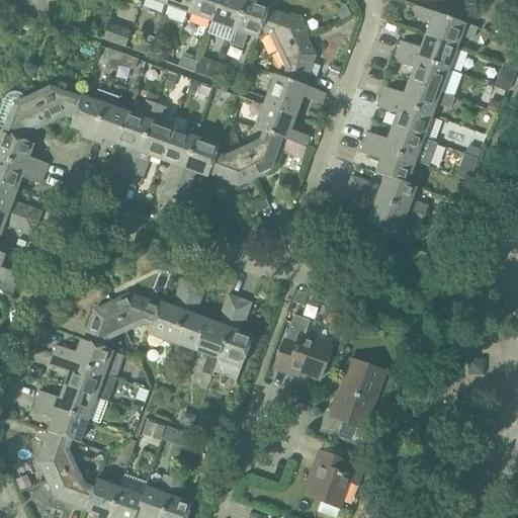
[(167,0),(165,5),(188,14),(193,0),(167,0)]
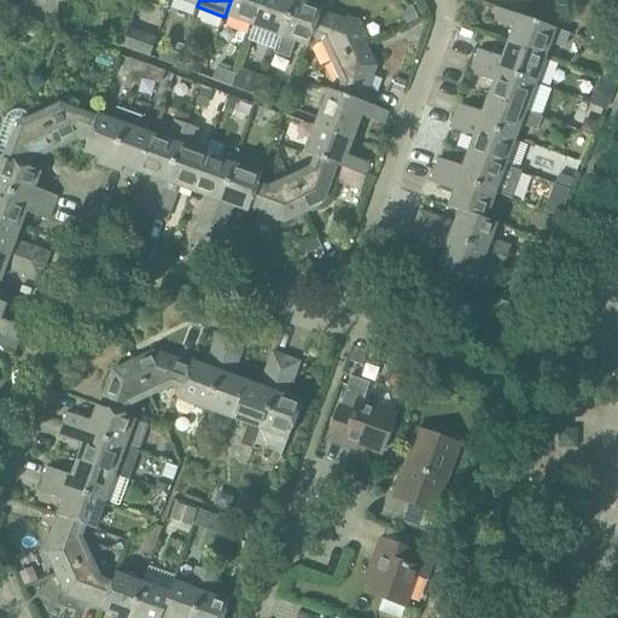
[(231,0),(225,17),(252,27),(261,0),(231,0)]
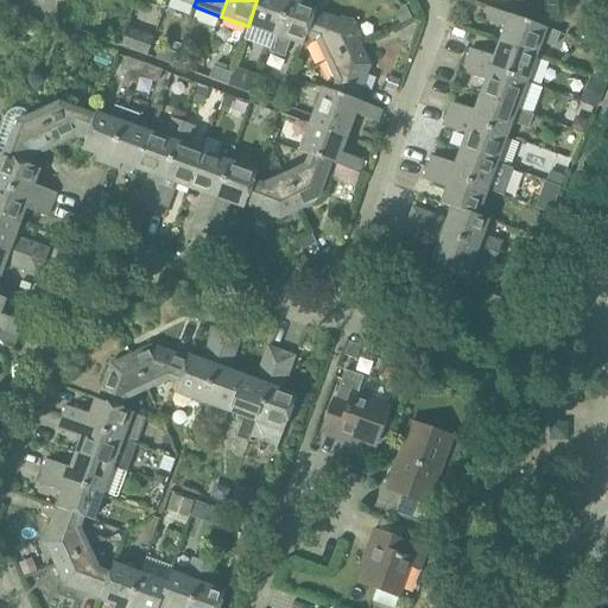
[(257,0),(248,26),(274,36),(286,0),(257,0)]
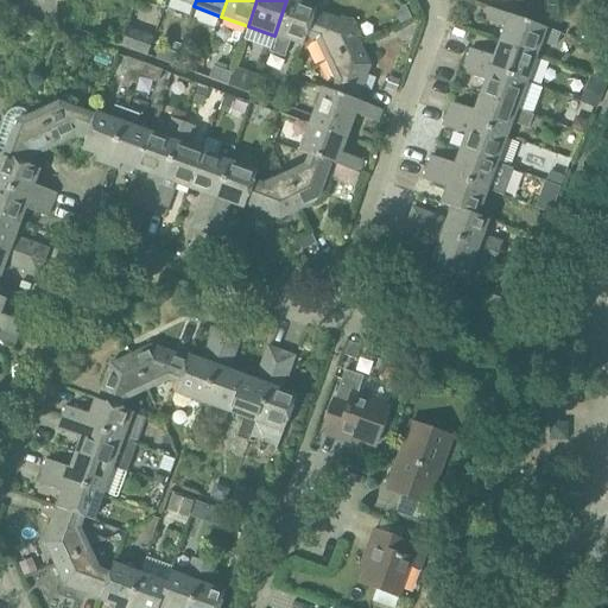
[(286,0),(274,36),(268,52),(285,57),(290,42),(302,45),(305,35),(314,8),(315,8),(316,8),(301,2),(301,0),(286,0)]
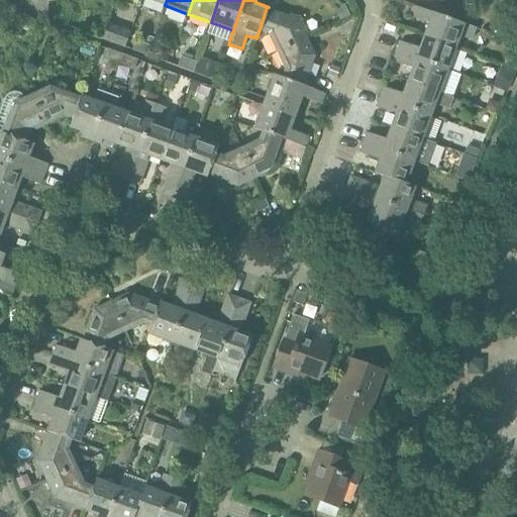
[(410,15),(428,22),(423,35),(455,47),(459,35),(471,39),(476,28),(413,6),(410,15)]
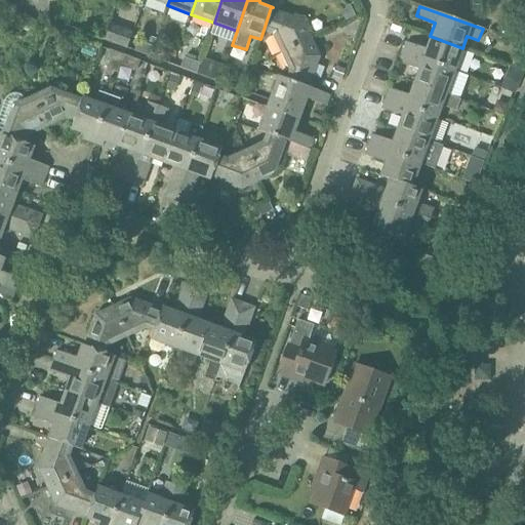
[(264,30),(272,33),(280,52),(311,39),(301,19),(272,7),(271,7),(264,30)]
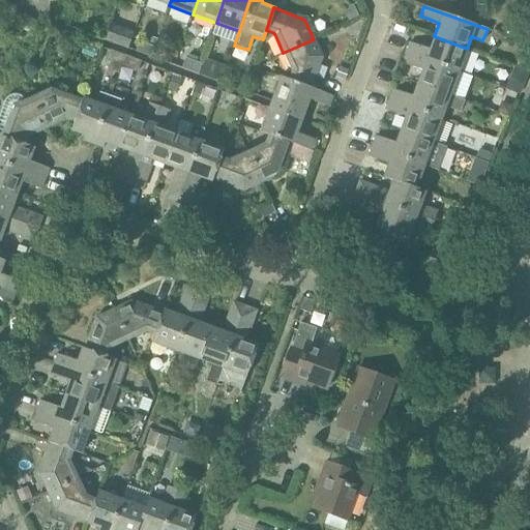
[(111,24),(105,39),(104,40),(127,50),(135,32),(111,24)]
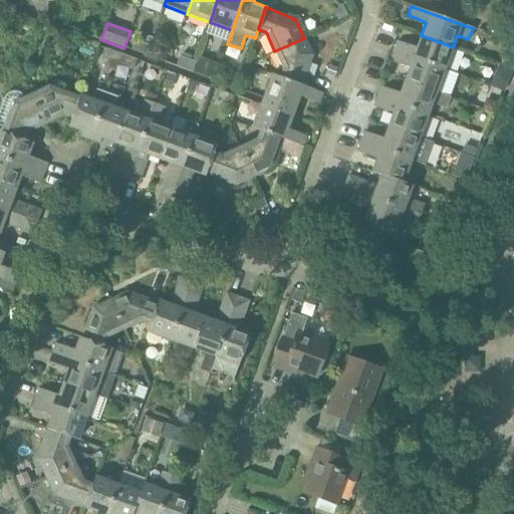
[(417,47),(399,41),(395,51),(445,69),(453,47),(421,35),(417,47)]
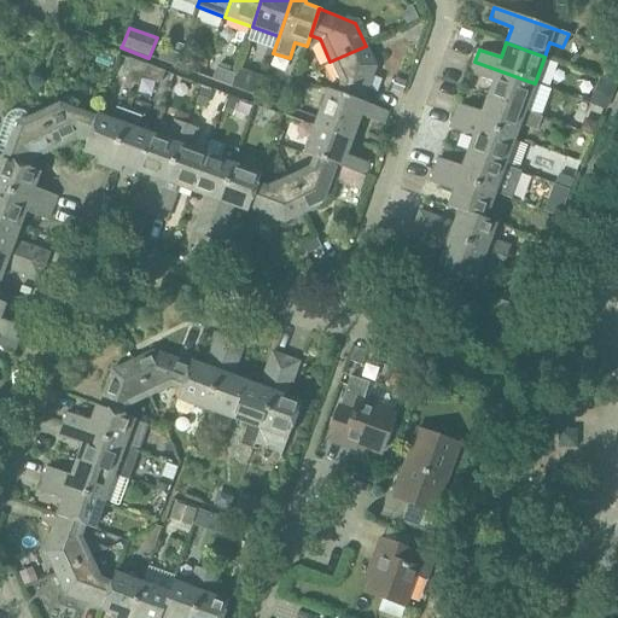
[(339,81),(334,92),(334,93),(361,103),(361,101),(375,66),(366,46),(330,62),(339,81)]
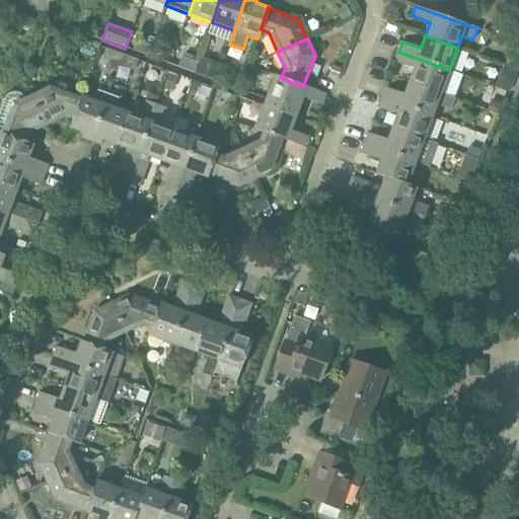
[(137,41),(134,50),(148,55),(151,46),(137,41)]
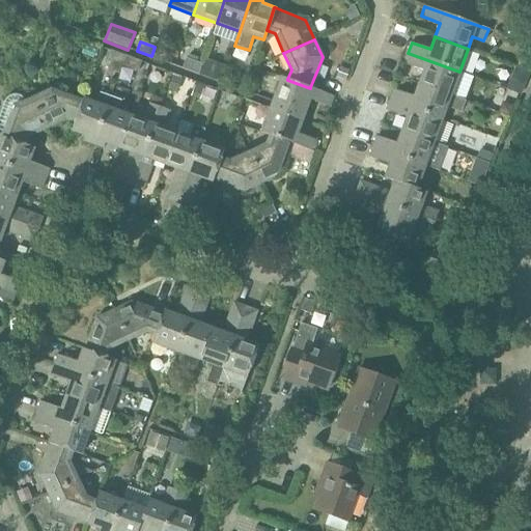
[(84,45),(81,53),(95,57),(98,49),(84,45)]
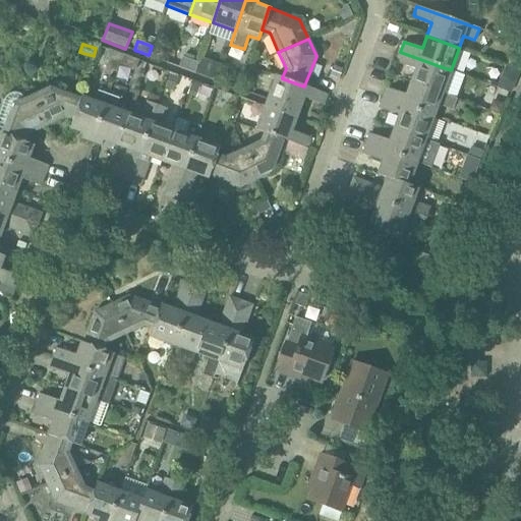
[(164,61),(167,51),(152,46),(149,55),(164,61)]
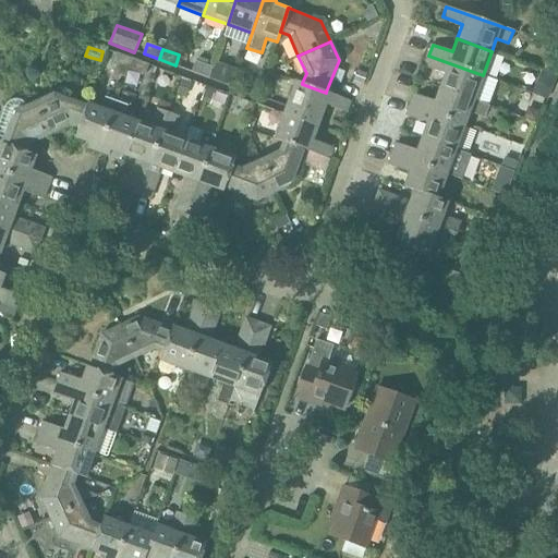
[(114,52),(111,63),(128,70),(132,59),(114,52)]
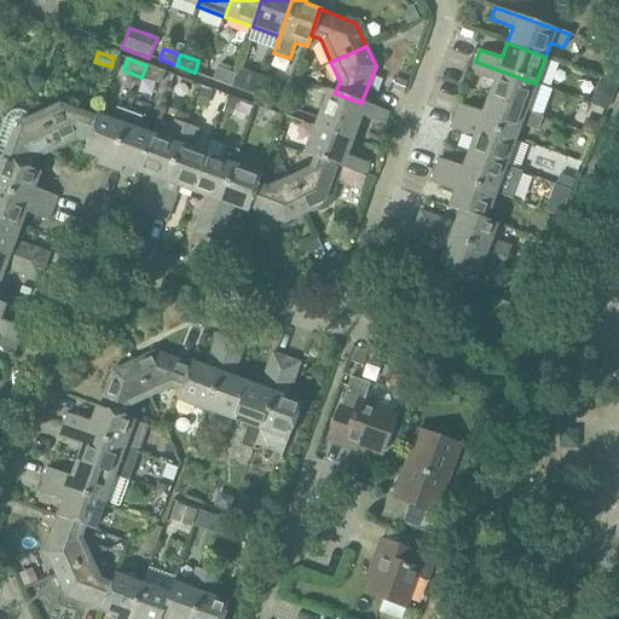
[(470,75),(492,82),(487,97),(525,111),(536,84),(475,62),(470,75)]
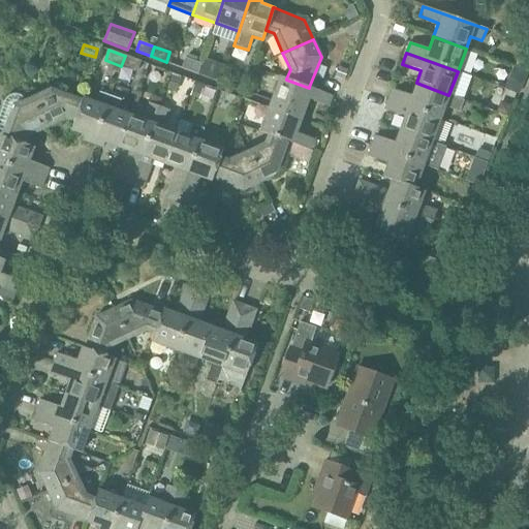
[(135,71),(139,61),(125,56),(121,66),(135,71)]
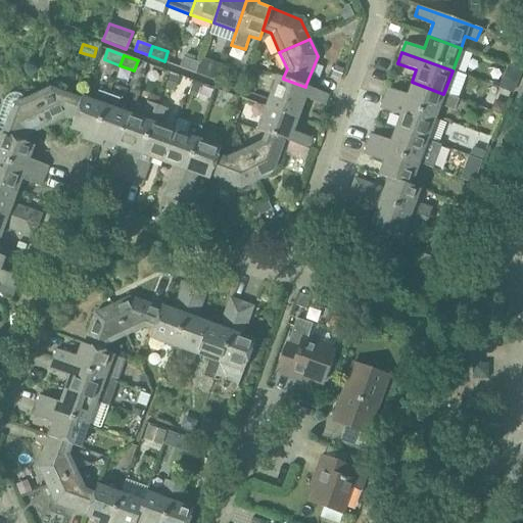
[(195,73),(198,62),(184,57),(180,67),(195,73)]
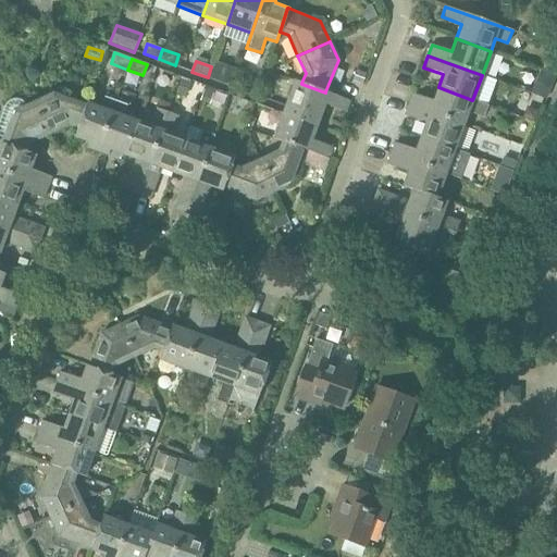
[(232,86),(237,70),(215,62),(210,78),(232,86)]
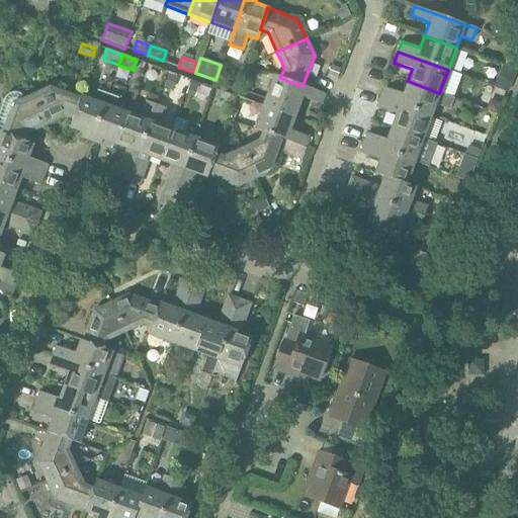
[(280,77),(273,74),(265,98),(297,110),(303,97),(321,103),(325,93),(303,85),(303,86),(280,78),(280,77)]
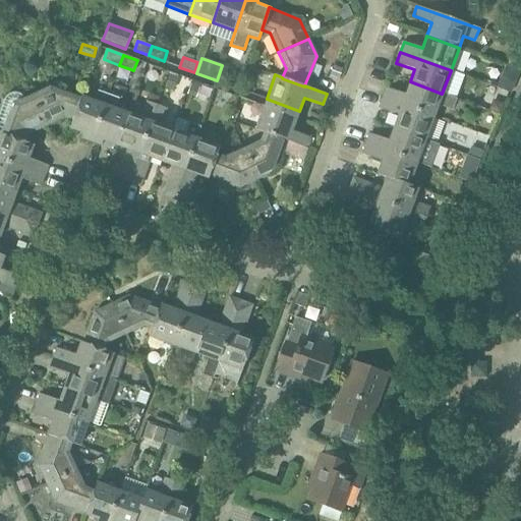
[(501,75),(496,88),(509,92),(514,80),(501,75)]
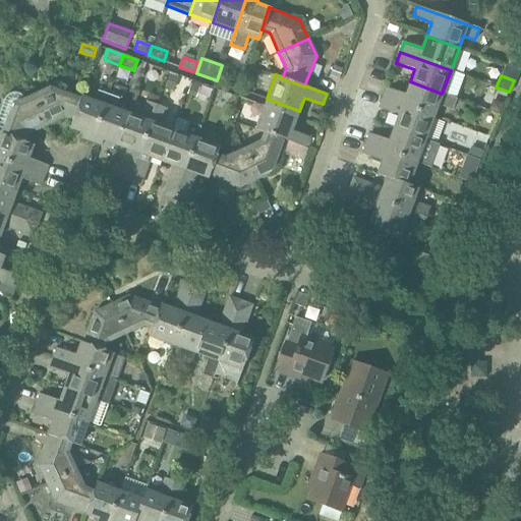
[(406,94),(388,87),(384,98),(433,116),(438,105),(453,111),(458,99),(442,94),(410,81),(406,94)]
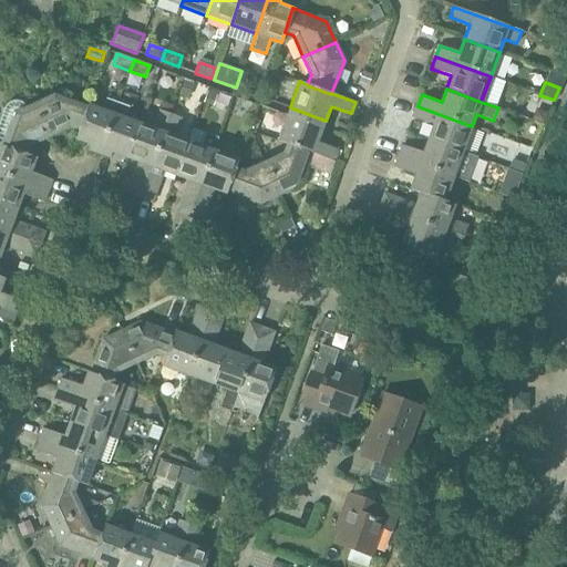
[(89,107),(55,95),(35,104),(50,137),(71,127),(80,131),(89,107)]
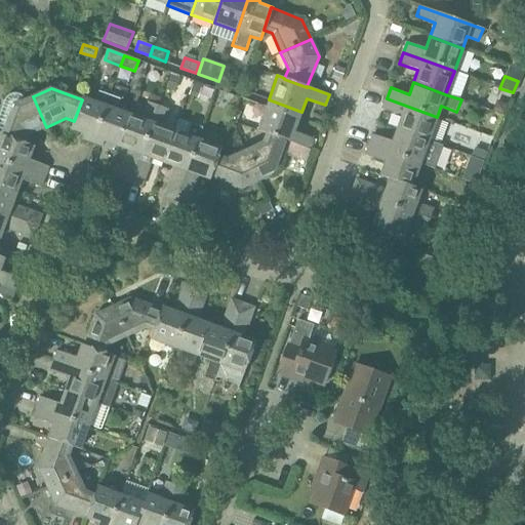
[(71,129),(84,134),(82,139),(92,144),(110,95),(99,91),(95,102),(82,96),(82,99),(74,121),(71,129)]
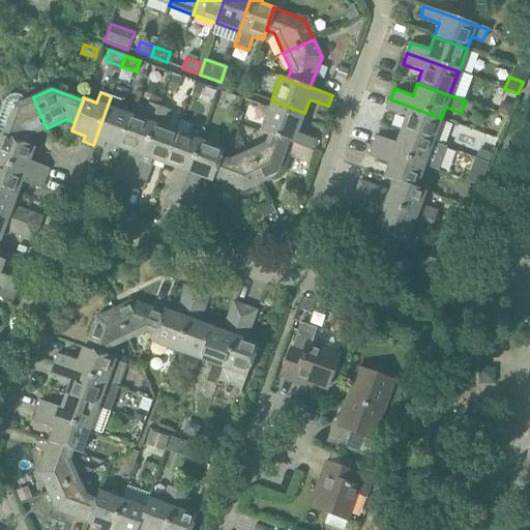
[(4,102),(0,114),(0,136),(2,137),(4,137),(3,138),(26,146),(26,145),(29,137),(47,128),(33,97),(25,101),(24,97),(20,95),(15,94),(10,95),(7,98),(4,102)]
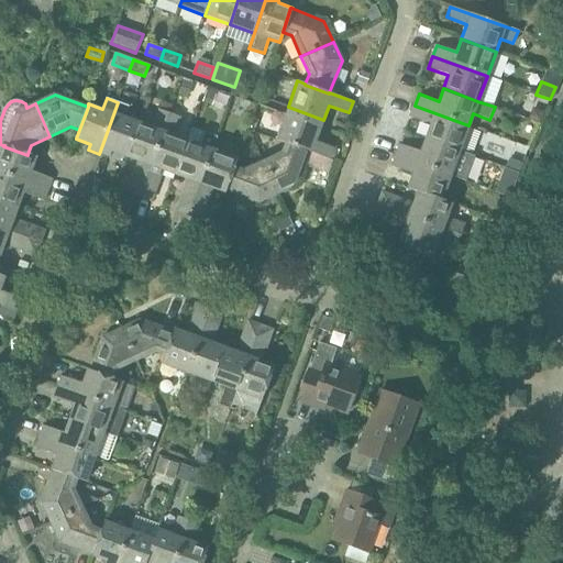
[(130,106),(118,102),(99,154),(109,157),(111,152),(124,157),(138,122),(125,118),(130,106)]
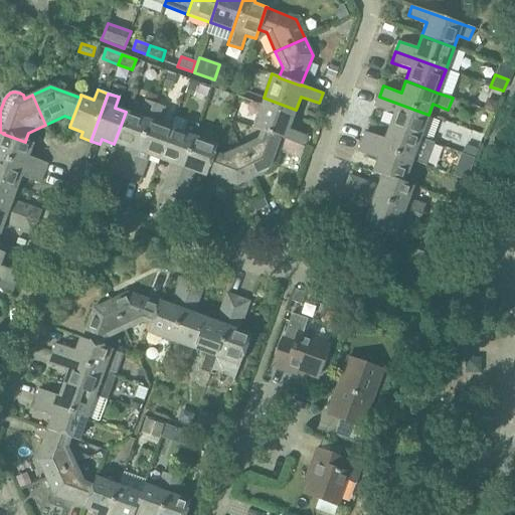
[(375,106),(393,113),(388,126),(420,137),(428,115),(379,97),(375,106)]
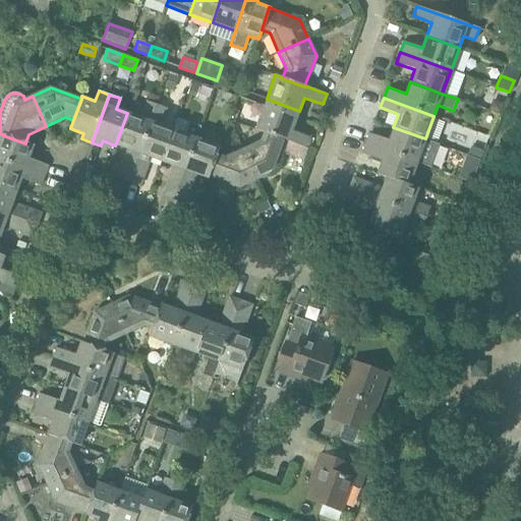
[(264,106),(297,118),(298,115),(299,111),(267,99),(266,102),(264,106)]
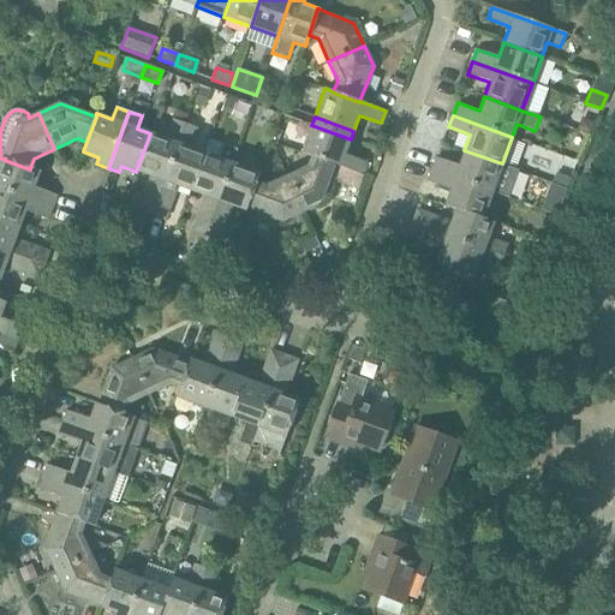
[(136,172),(150,177),(138,210),(151,215),(184,125),(173,120),(166,139),(150,133),(136,172)]
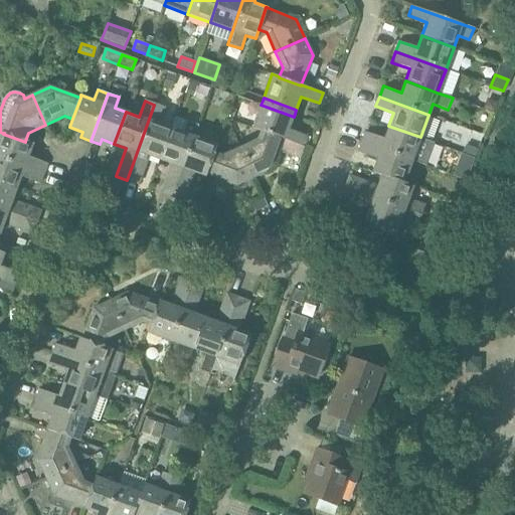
[(165,109),(154,105),(127,180),(138,184),(149,156),(159,160),(171,128),(159,124),(165,109)]
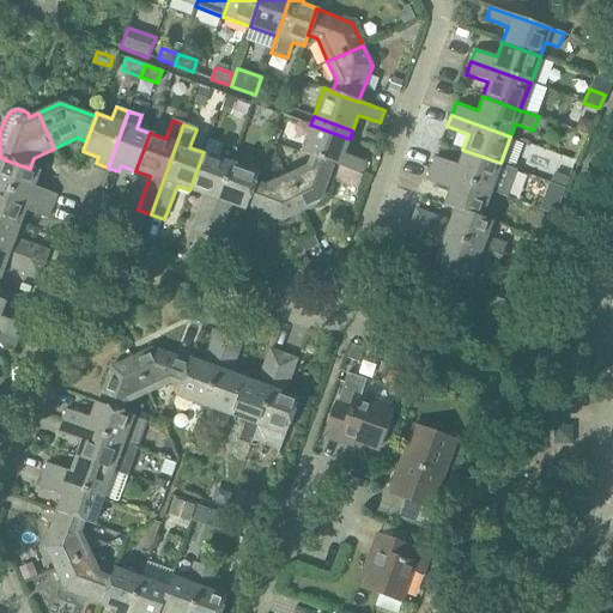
[(309,155),(335,164),(335,165),(360,174),(365,161),(344,153),(350,139),(310,125),(301,152),(309,156),(309,155)]
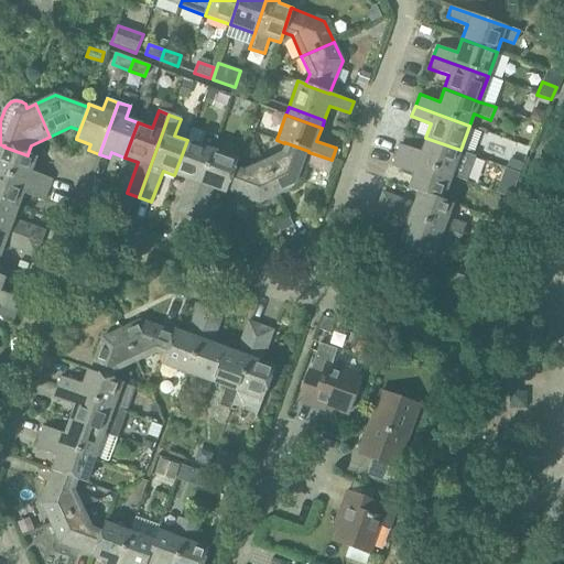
[(174,175),(187,181),(176,210),(187,215),(212,150),(214,150),(218,137),(205,132),(201,145),(187,140),(174,175)]
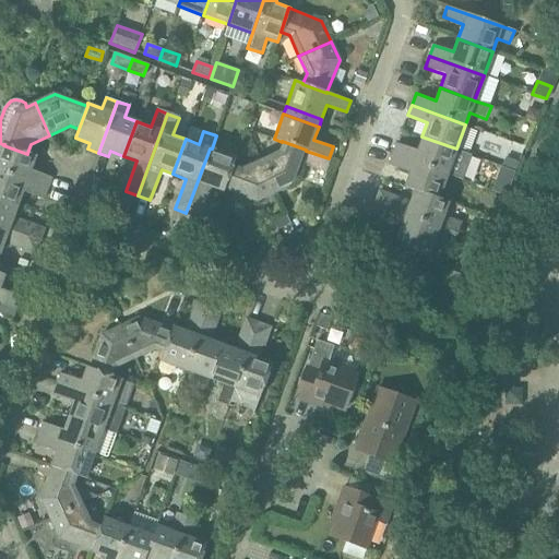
[(393,154),(447,174),(447,175),(463,180),(472,155),(455,150),(456,149),(421,137),(417,150),(397,142),(393,154)]
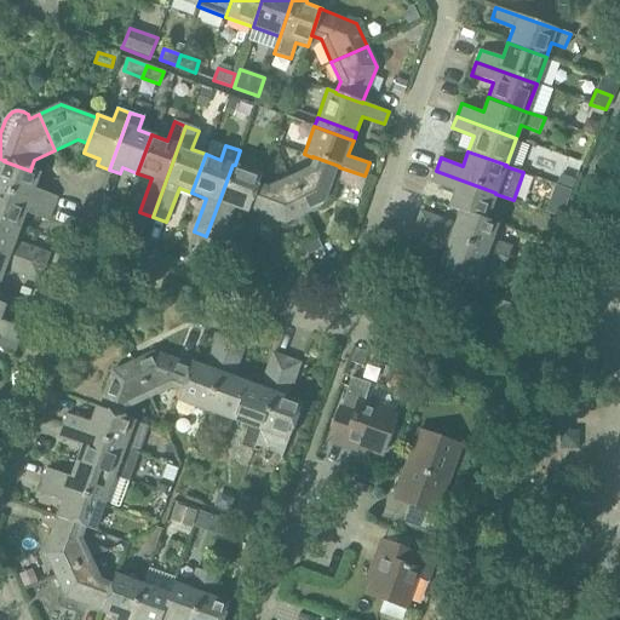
[(313,156),(313,158),(309,168),(288,178),(304,213),(326,204),(339,167),(339,166),(313,156)]
